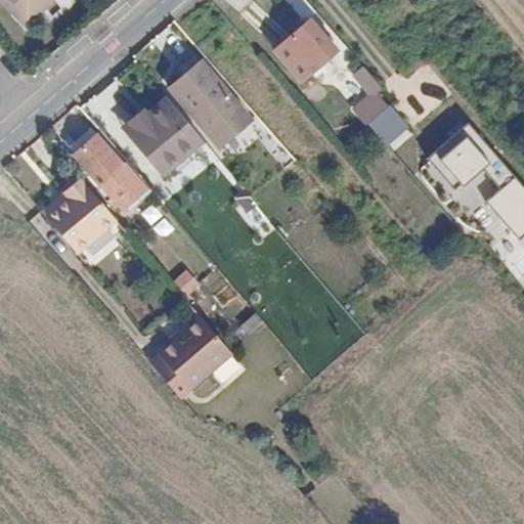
[(4,0),(8,3),(11,0),(18,0),(26,8),(34,0),(4,0)]
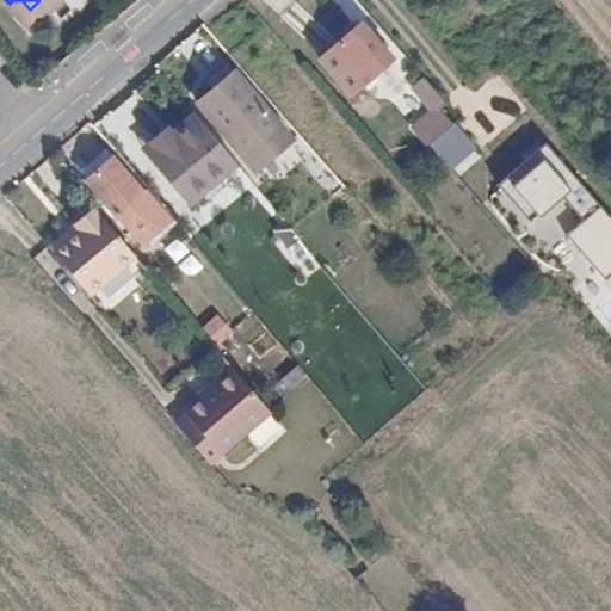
[(22,0),(13,0),(10,4),(22,18),(30,10),(22,0)]
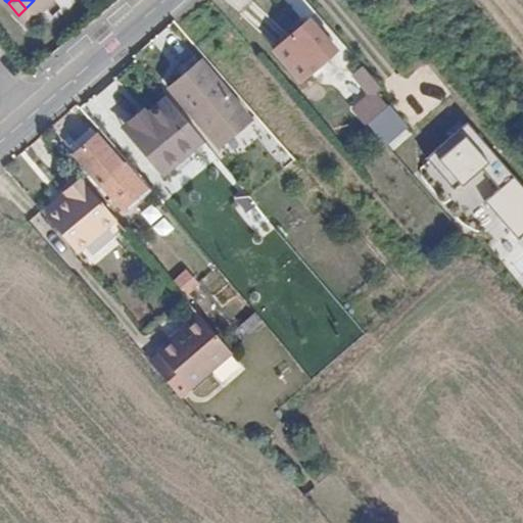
[(306,19),(287,36),(315,66),(333,50),(306,19)]
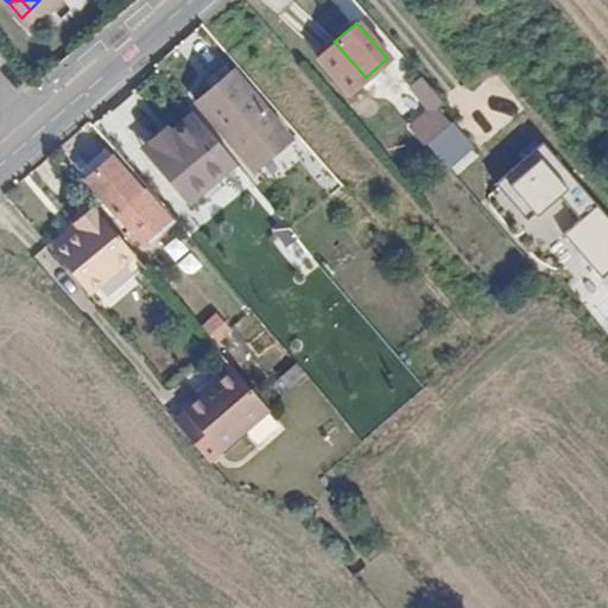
[(366,77),(334,42),(315,57),(346,93),(366,77)]
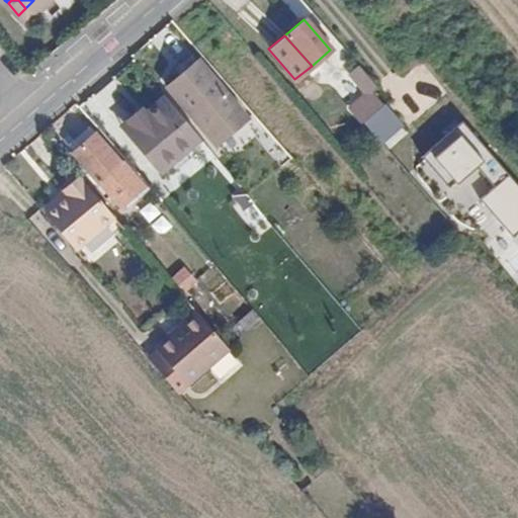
[(163,91),(167,96),(202,138),(216,154),(255,121),(202,59),(163,91)]
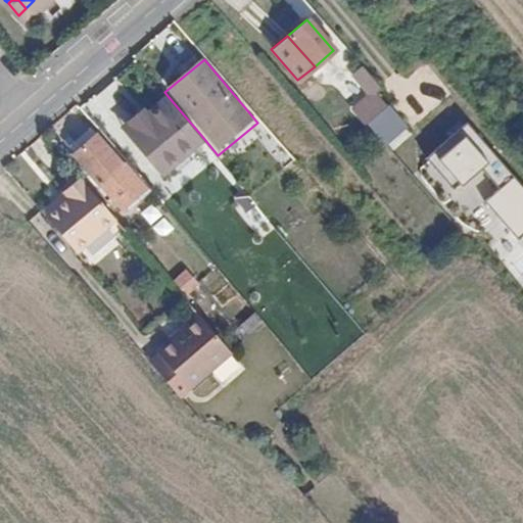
[(358,104),(370,119),(390,101),(378,87),(358,104)]
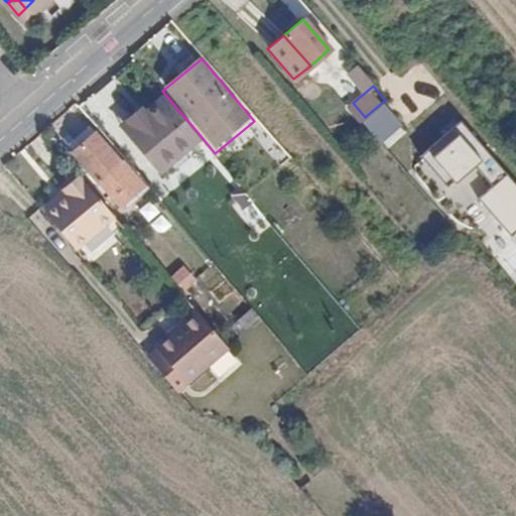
[(202,137),(166,96),(156,104),(156,103),(145,112),(141,107),(121,124),(160,171),(202,137)]
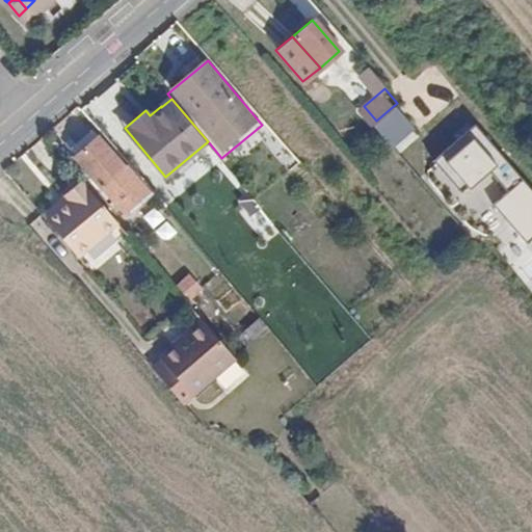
[(396,142),(417,125),(397,103),(376,121),(396,142)]
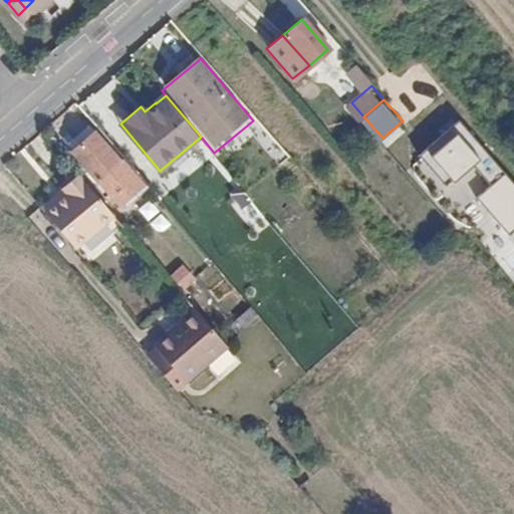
[(428,150),(454,180),(470,166),(487,186),(474,196),(491,215),(513,194),(513,185),(459,122),(428,150)]
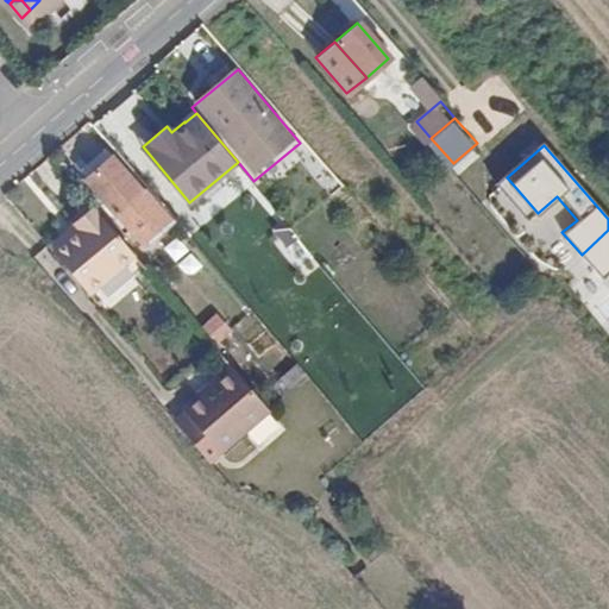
[(145,192),(108,150),(79,175),(115,218),(145,192)]
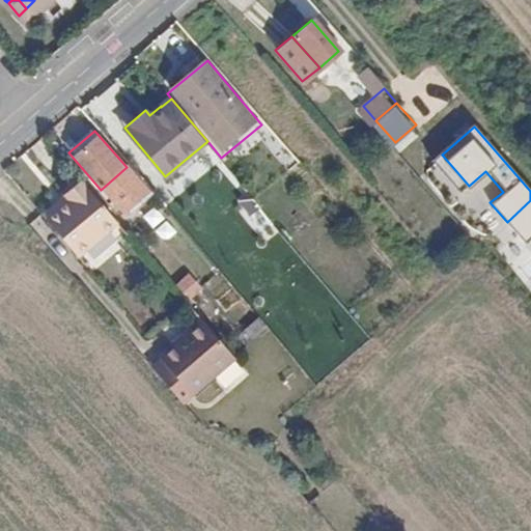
[(460,193),(469,186),(442,155),(432,162),(460,193)]
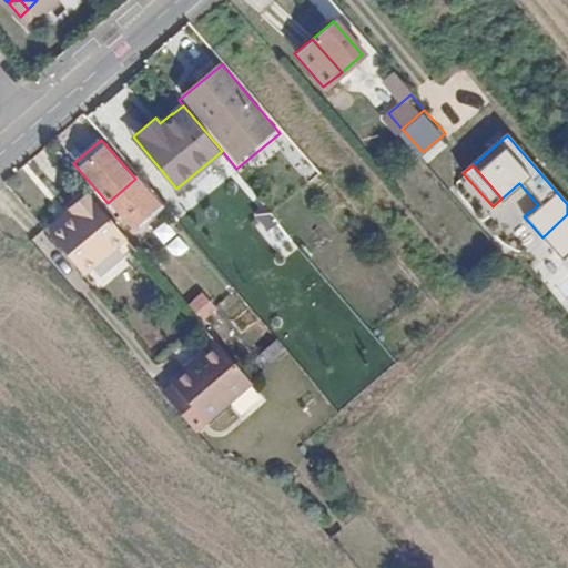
[(68,202),(72,206),(83,198),(79,193),(68,202)]
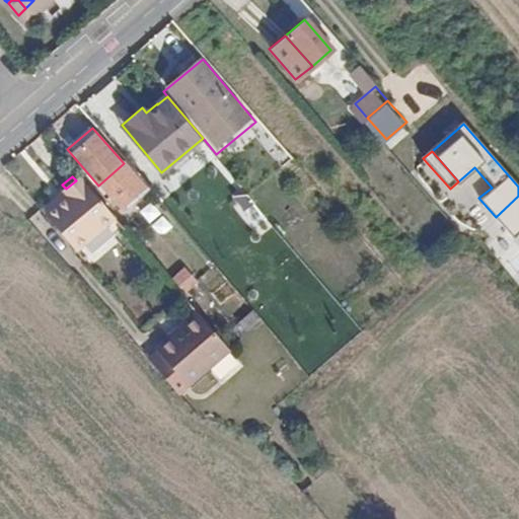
[(68,198),(53,211),(83,245),(114,219),(78,178),(76,180),(66,189),(62,192),(68,198)]
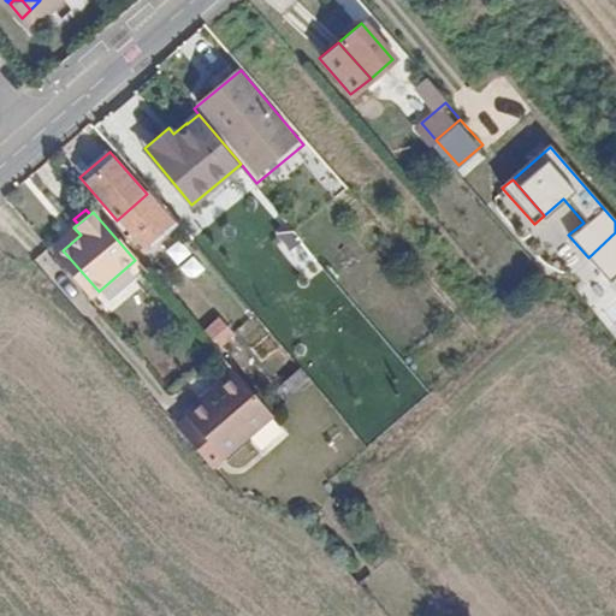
[(73,227),(55,243),(63,250),(81,235),(73,227)]
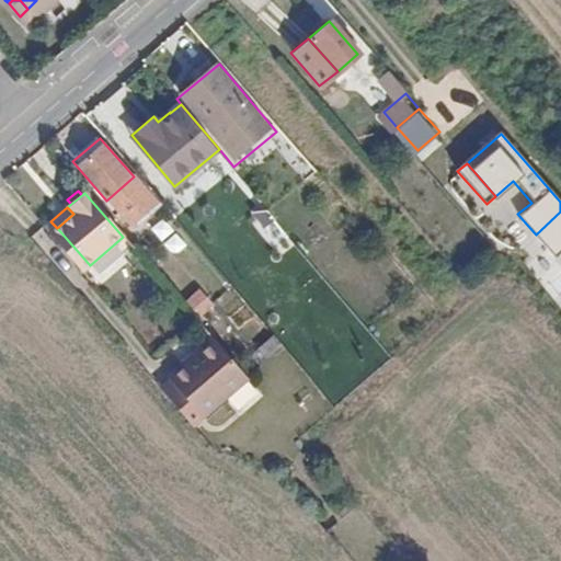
[(57,228),(50,221),(44,227),(49,233),(57,228)]
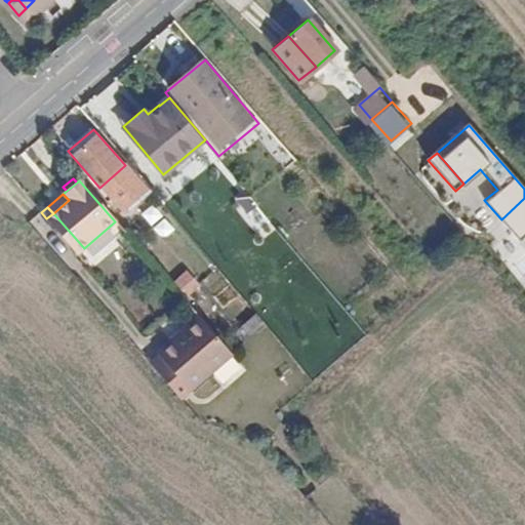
[(77,254),(84,248),(53,213),(46,218),(77,254)]
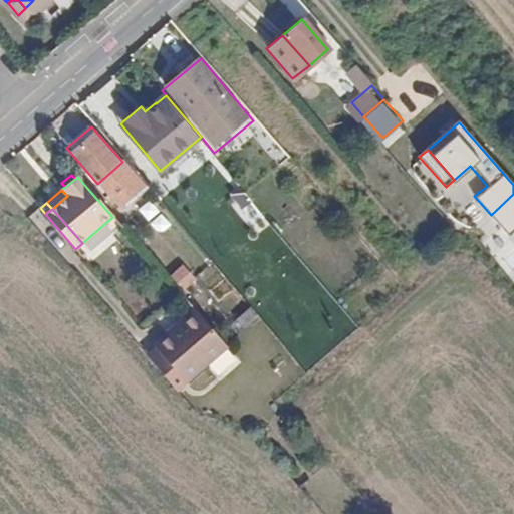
[(171,278),(188,292),(198,278),(181,265),(171,278)]
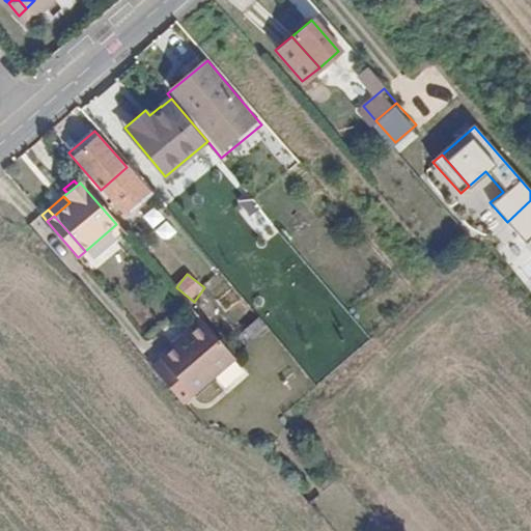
[(244,331),(252,340),(267,328),(258,318),(244,331)]
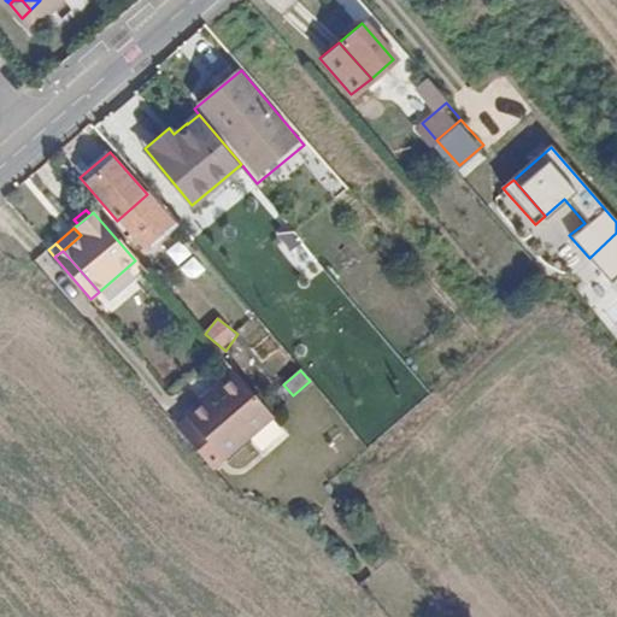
[(234,374),(198,406),(234,448),(270,416),(234,374)]
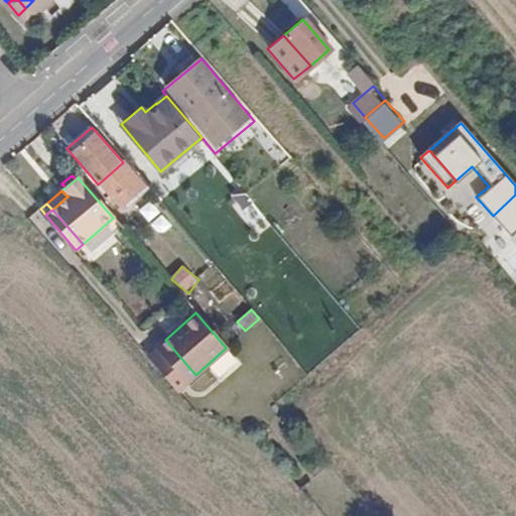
[(155,349),(164,360),(185,384),(196,375),(165,340),(155,349)]
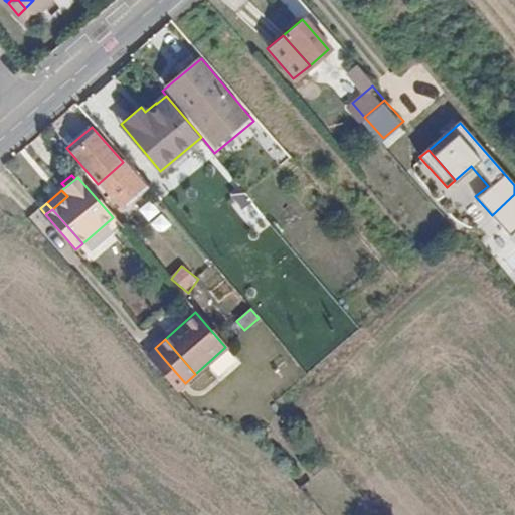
[(164,359),(154,367),(176,391),(185,383),(164,359)]
